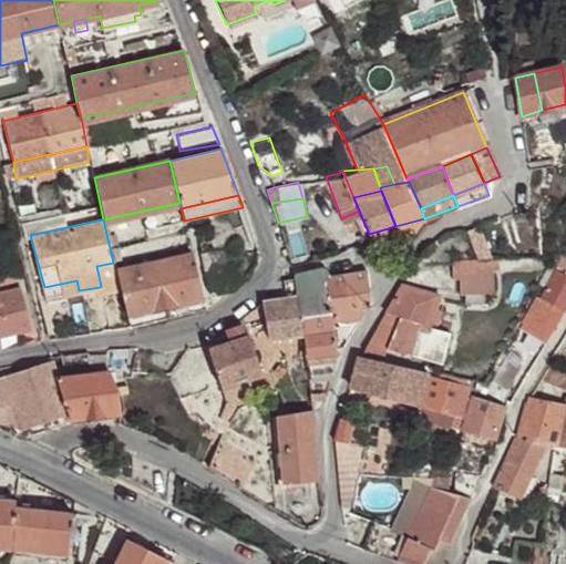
[(211,293),(232,288),(223,249),(201,250),(211,293)]
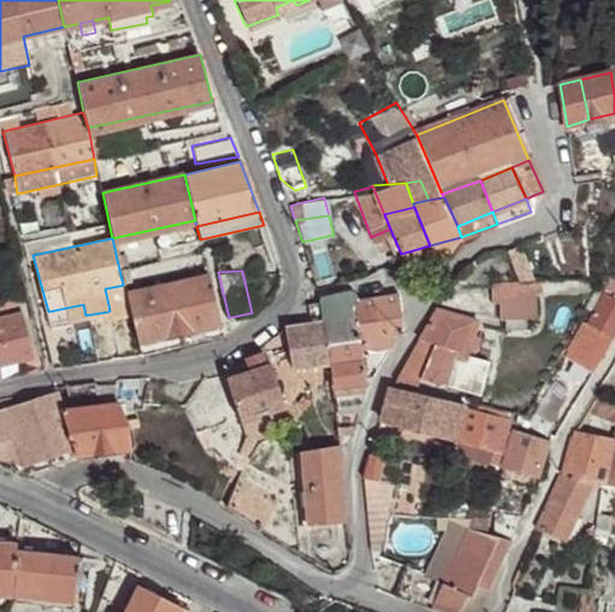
[(130,313),(136,339),(220,320),(210,273),(125,292),(130,313)]
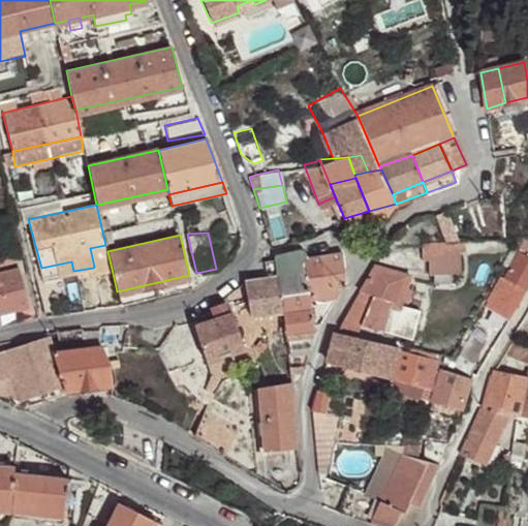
[(527,255),(527,237),(526,237),(517,249),(527,255)]
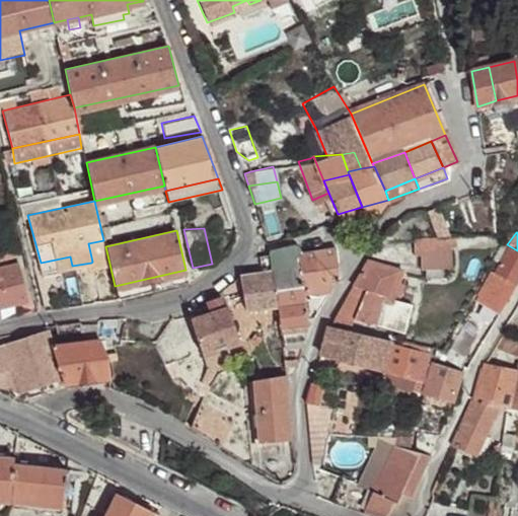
[(482,236),(409,243),(410,259),(415,258),(417,273),(447,270),(445,251),(483,247),(482,236)]
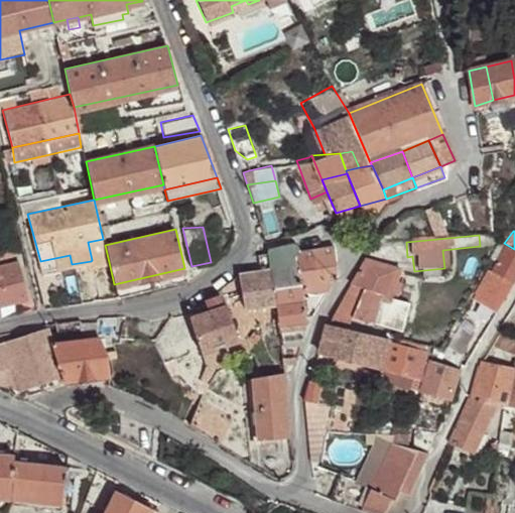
[(103,239),(88,242),(92,260),(91,261),(92,265),(109,262),(105,245),(103,239)]
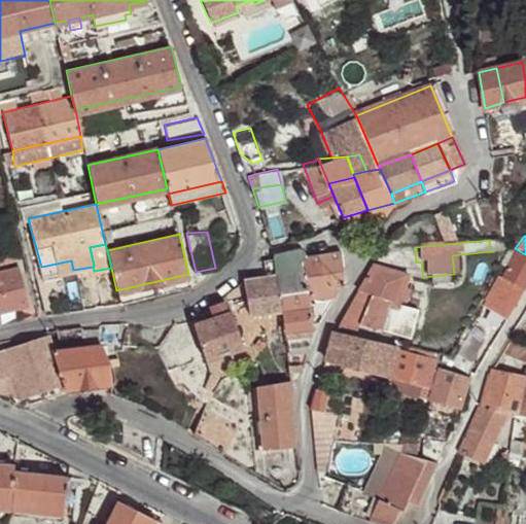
[(405,260),(405,245),(390,246),(382,264),(405,260)]
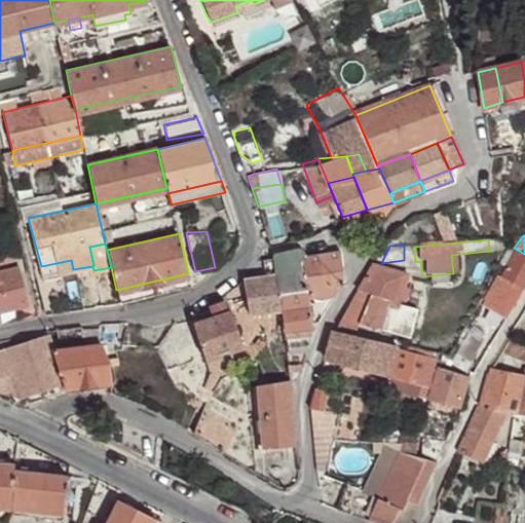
[(305,268),(304,254),(300,255),(298,246),(283,250),(285,270),(305,268)]
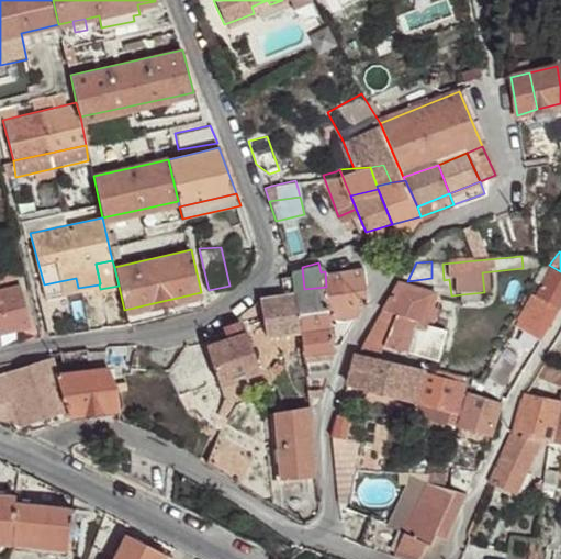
[(0,281),(15,278),(12,265),(0,267),(0,281)]
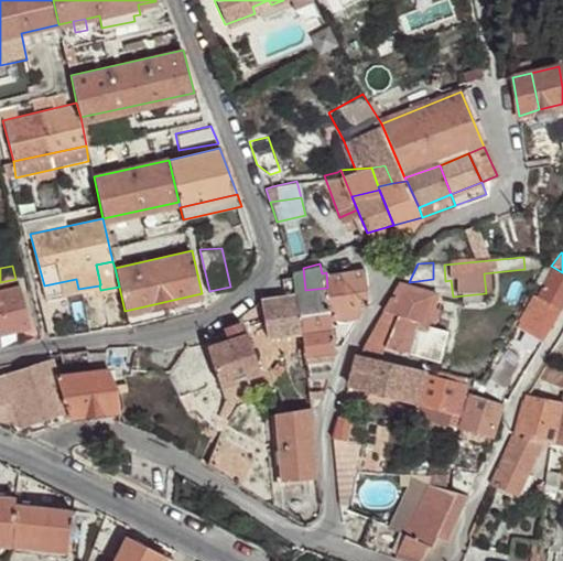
[(365,266),(326,272),(327,288),(354,283),(355,293),(366,292),(365,266)]
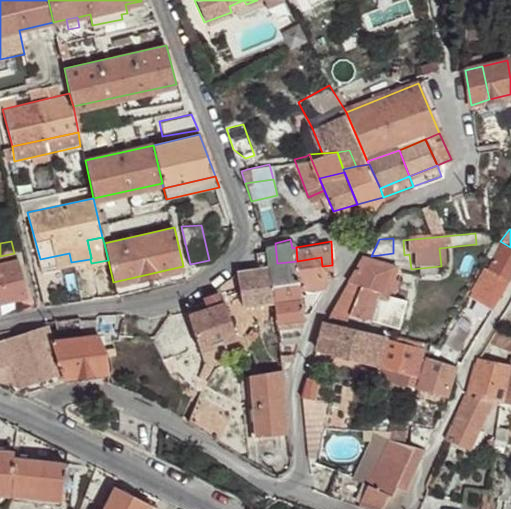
[(508,281),(510,274),(510,247),(500,241),(485,268),(508,281)]
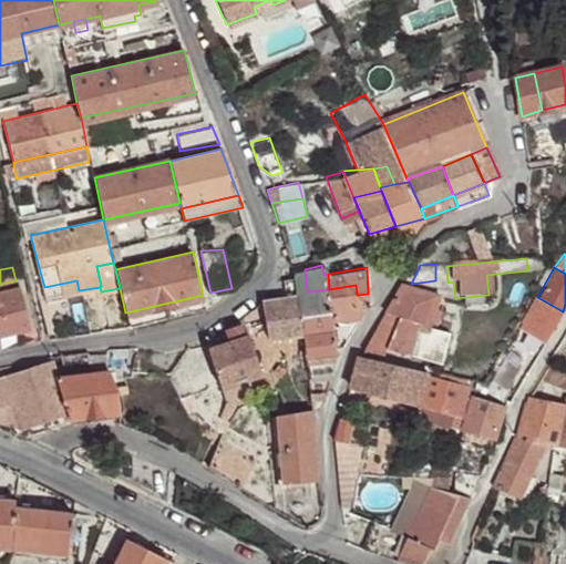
[(298,277),(300,294),(307,291),(305,269),(297,270),(298,277)]
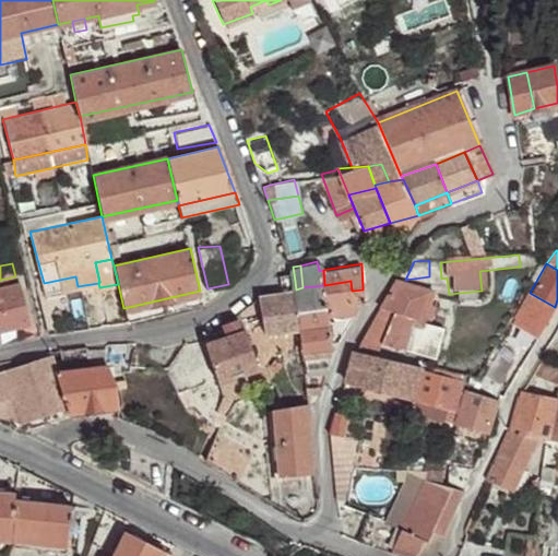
[(296,290),(294,273),(281,275),(283,293),(296,290)]
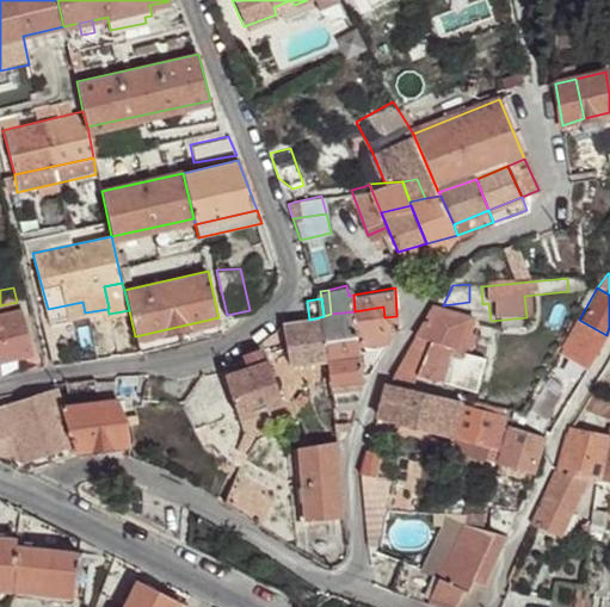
[(431,304),(417,334),(432,338),(454,345),(453,354),(462,359),(475,315),(431,304)]
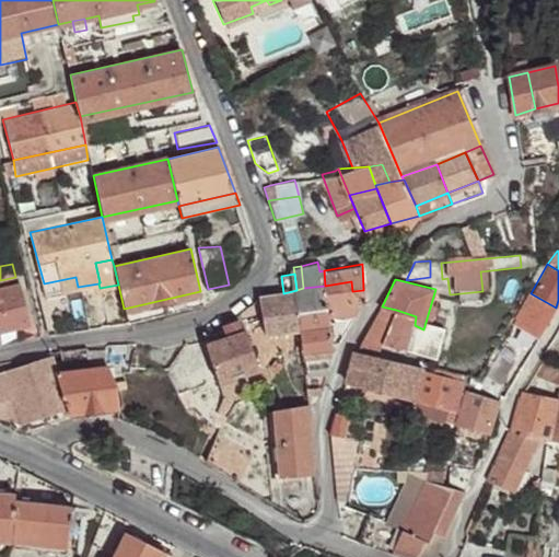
[(0,331),(27,323),(16,281),(0,286),(0,331)]
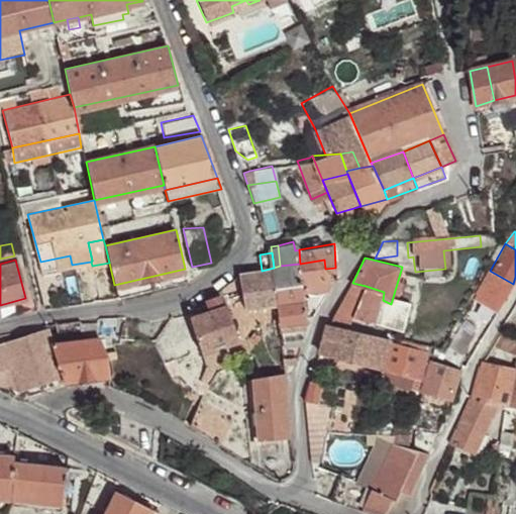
[(304,290),(327,287),(325,269),(324,260),(300,264),(303,283),(304,290)]
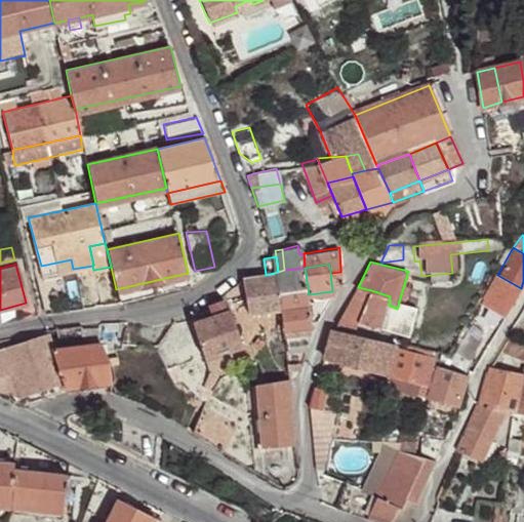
[(280,291),(308,287),(305,268),(284,270),(278,272),(280,291)]
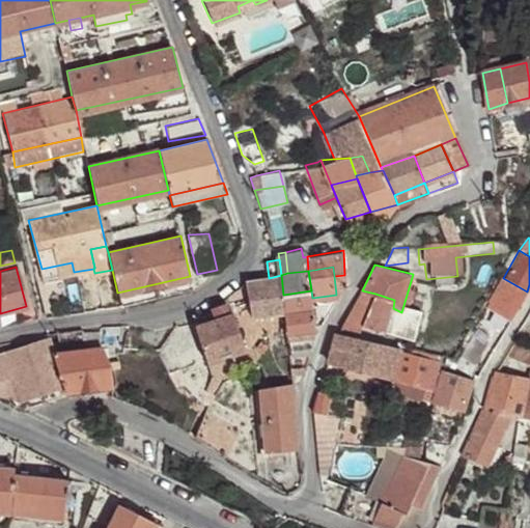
[(246,281),(235,288),(235,292),(241,304),(254,344),(263,333),(287,331),(285,312),(283,295),(281,275),(269,278),(262,280),(246,281)]
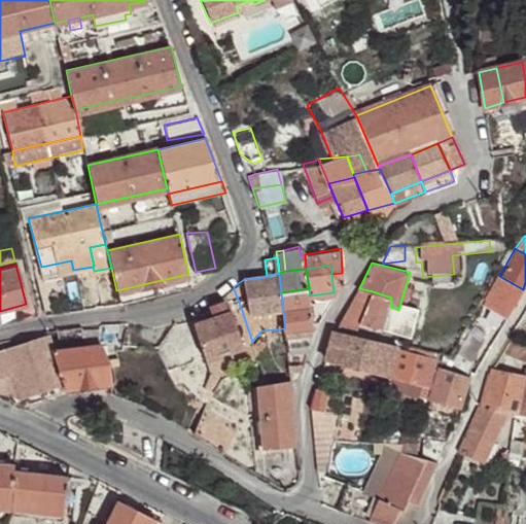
[(343,276),(342,273),(331,274),(334,292),(343,276)]
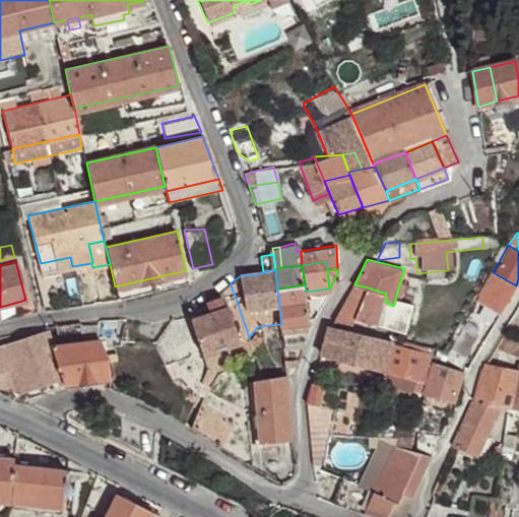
[(506,302),(516,285),(493,272),(484,288),(506,302)]
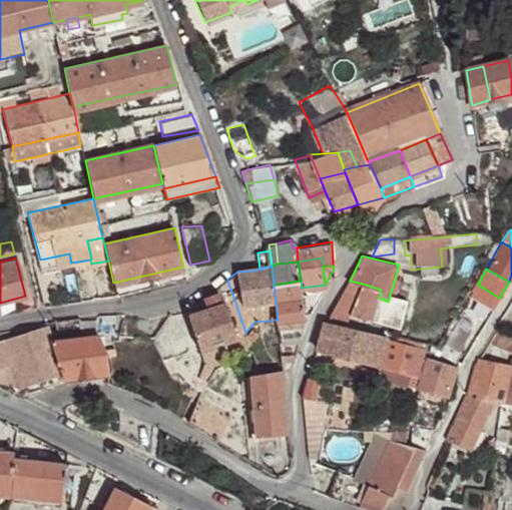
[(281,321),(304,317),(302,288),(301,281),(274,285),(276,302),(278,320),(278,322),(281,321)]
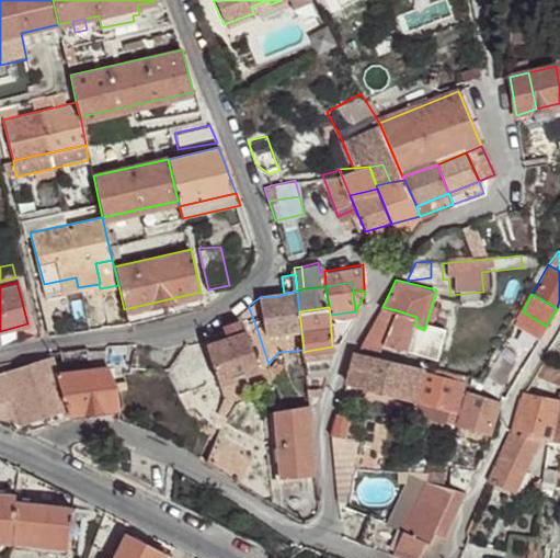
[(360,346),(378,351),(395,315),(383,307),(360,346)]
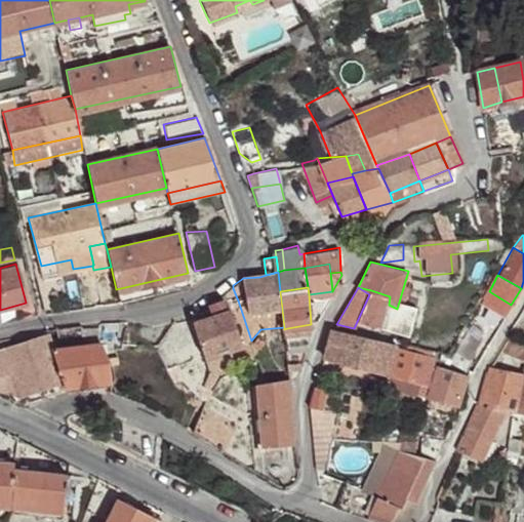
[(226,290),(212,300),(216,316),(232,310),(226,290)]
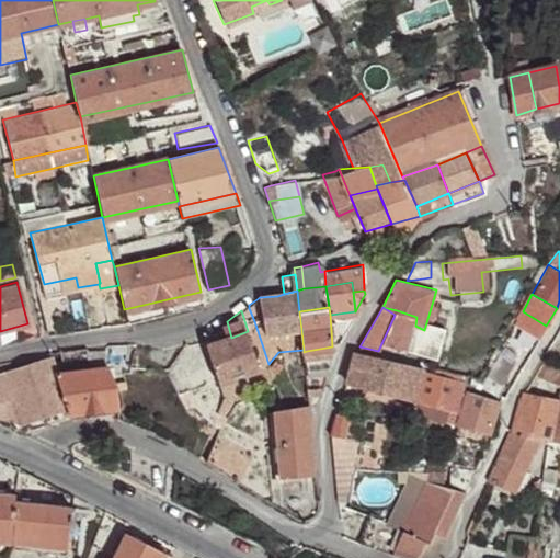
[(406,351),(415,326),(416,317),(397,310),(385,344),(406,351)]
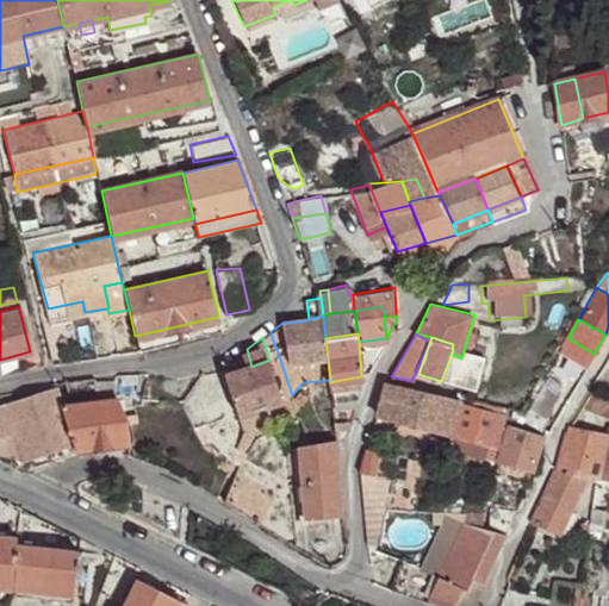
[(247,349),(222,368),(225,374),(252,367),(247,349)]
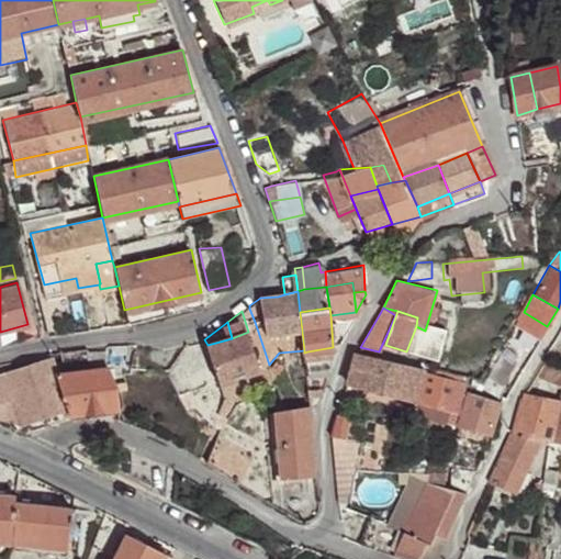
[(262,373),(248,332),(232,338),(208,345),(215,372),(221,384),(262,373)]
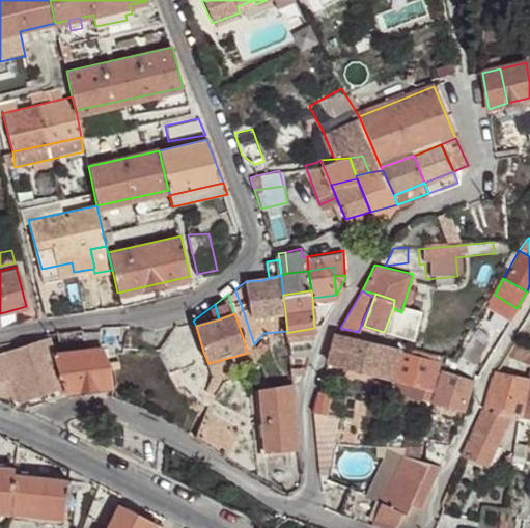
[(83,326),(57,330),(61,344),(101,342),(99,329),(83,329),(83,326)]
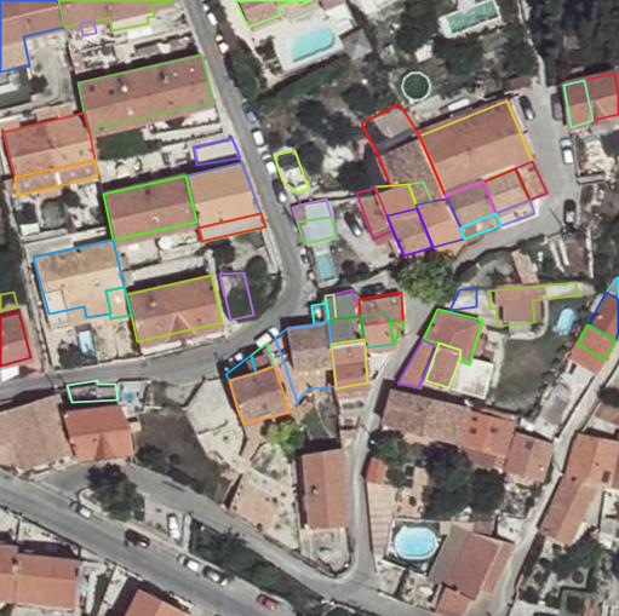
[(366,395),(367,383),(339,387),(339,404),(364,403),(366,395)]
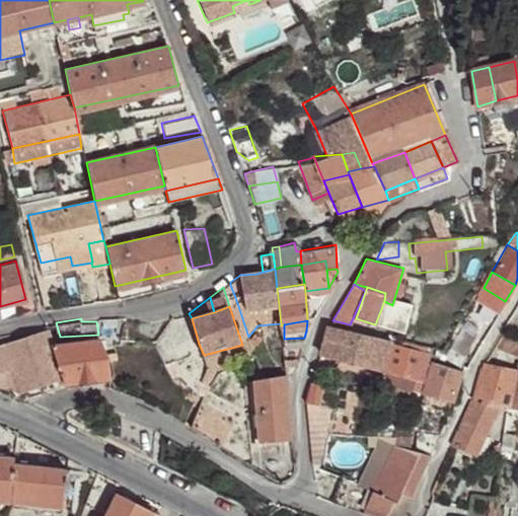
[(348,330),(350,324),(333,320),(330,325),(348,330)]
